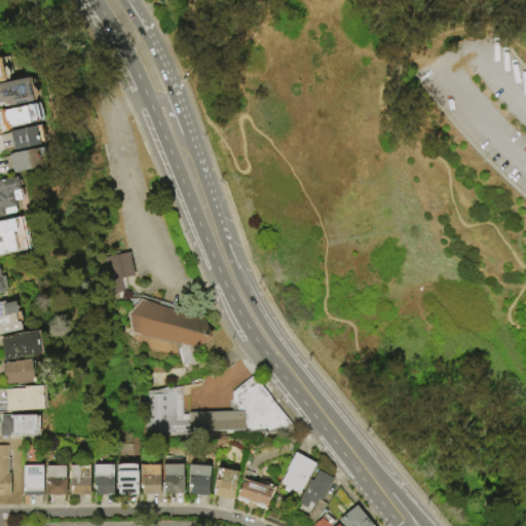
[(0,58),(7,57),(12,78),(2,80),(3,81),(0,81),(0,58)]
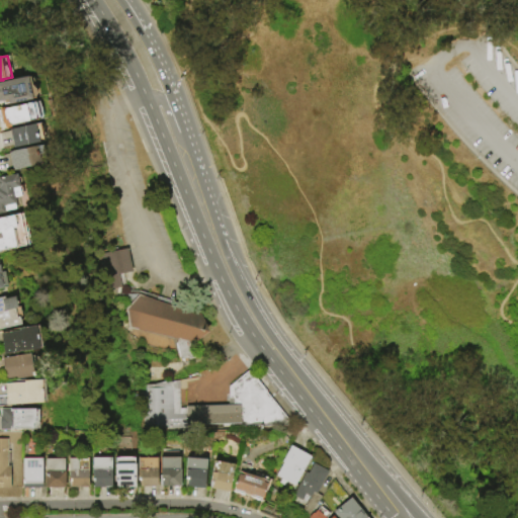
[(0,81),(20,78),(20,75),(26,74),(26,76),(29,76),(30,82),(31,86),(33,87),(34,89),(35,91),(34,95),(34,97),(31,98),(3,105),(2,100),(0,100),(0,81)]
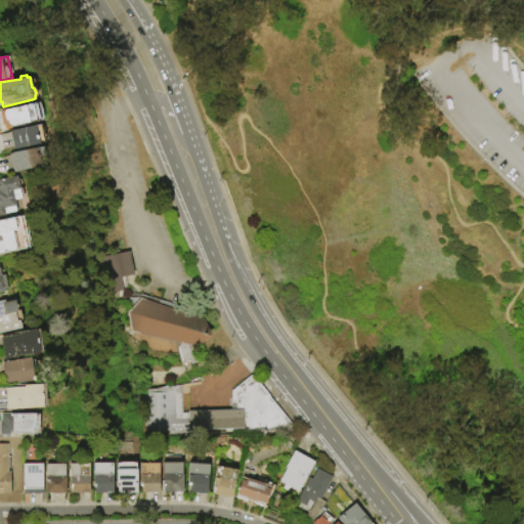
[(0,115),(0,108),(4,108),(4,110),(35,103),(34,101),(48,99),(51,119),(10,127),(10,128),(5,129),(5,125),(2,125),(0,115)]
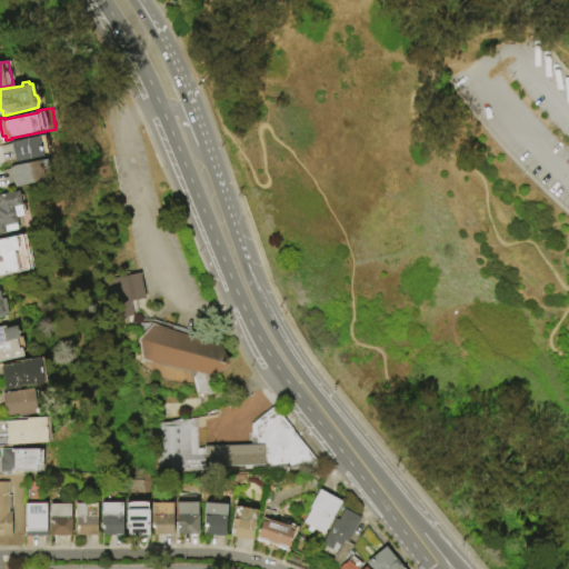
[(8,141),(42,135),(47,155),(40,156),(41,157),(12,162),(8,141)]
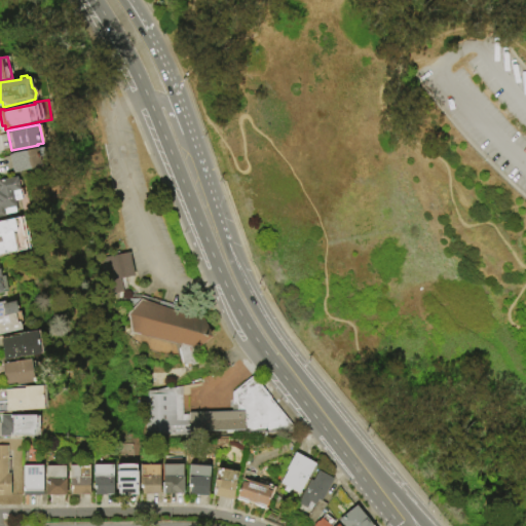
[(12,173),(8,153),(40,147),(42,156),(36,157),(38,167),(12,173)]
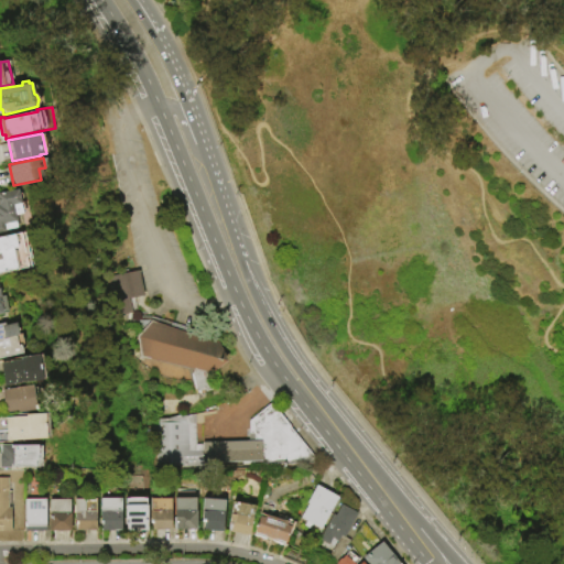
[(0,231),(0,193),(18,190),(22,214),(15,216),(17,221),(3,224),(4,231),(0,231)]
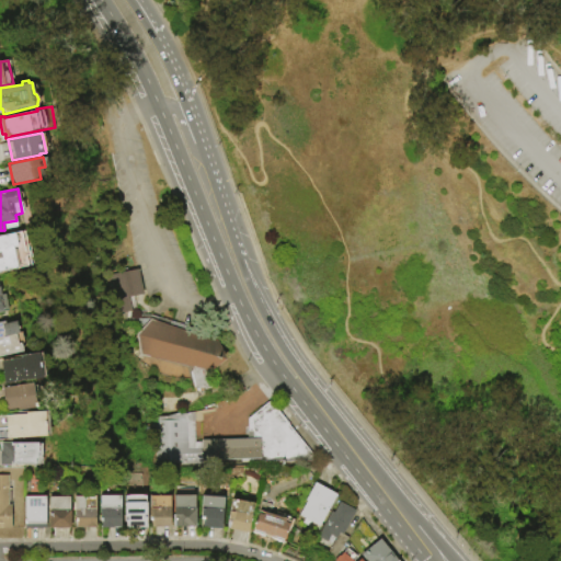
[(0,235),(20,231),(26,265),(0,270),(0,235)]
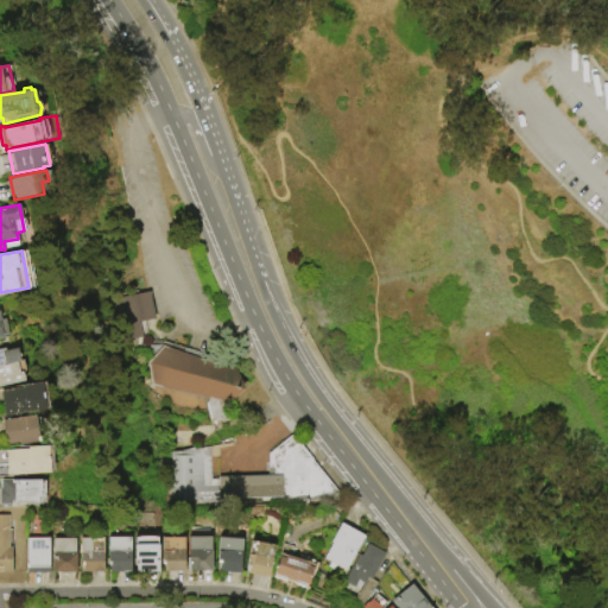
[(114,301),(149,293),(154,321),(144,323),(146,336),(141,337),(141,339),(122,343),(114,301)]
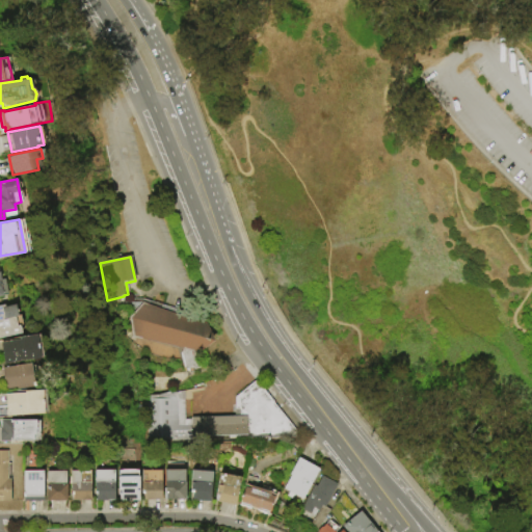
[(131,339),(129,319),(142,303),(142,300),(185,313),(190,312),(196,316),(198,323),(205,324),(213,342),(197,353),(131,339)]
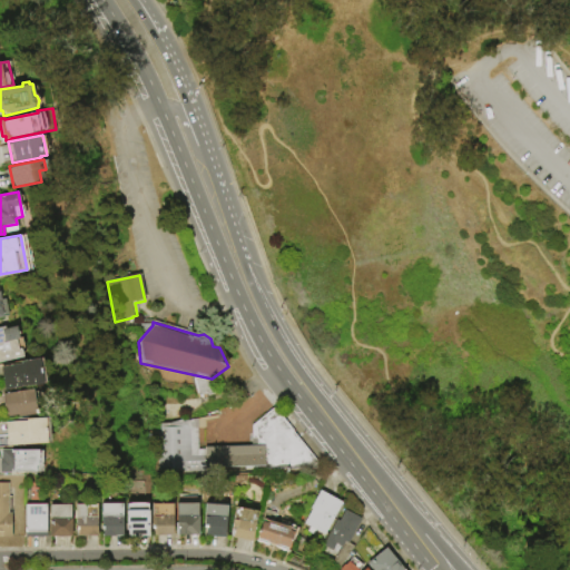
[(22,342),(23,349),(20,349),(22,357),(0,362),(0,326),(3,326),(5,328),(15,326),(16,331),(17,331),(18,337),(21,337),(22,342)]
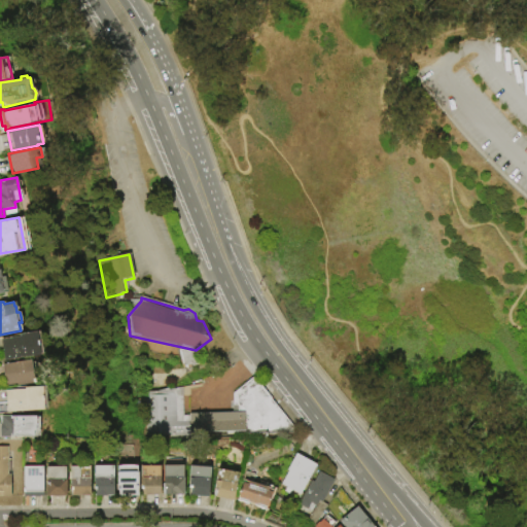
[(3,361),(0,340),(19,337),(19,334),(36,331),(40,355),(3,361)]
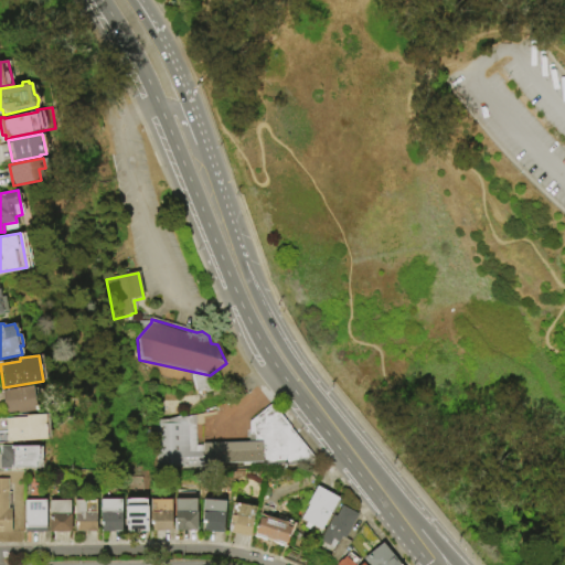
[(2,391),(33,385),(38,409),(19,413),(18,412),(6,414),(2,391)]
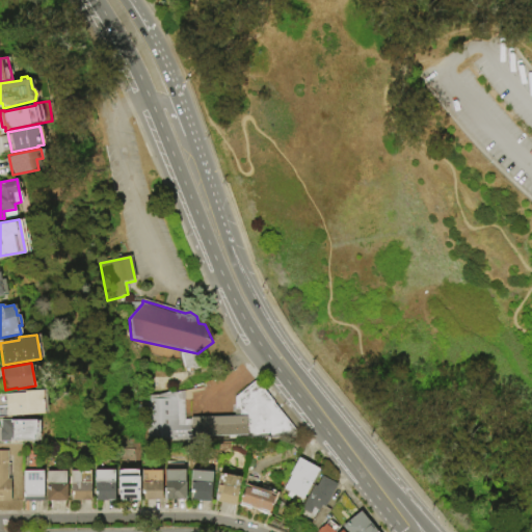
[(148,439),(147,406),(142,406),(142,397),(150,397),(150,396),(159,396),(159,395),(159,393),(169,393),(170,393),(170,395),(179,394),(179,392),(184,392),(185,421),(190,421),(190,419),(239,418),(239,410),(235,410),(235,397),(256,380),(301,439),(240,440),(240,436),(148,439)]
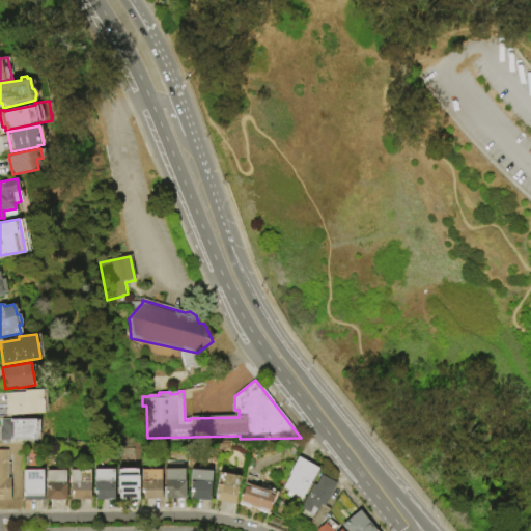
[(6,414),(5,393),(24,391),(24,390),(43,389),(44,412),(6,414)]
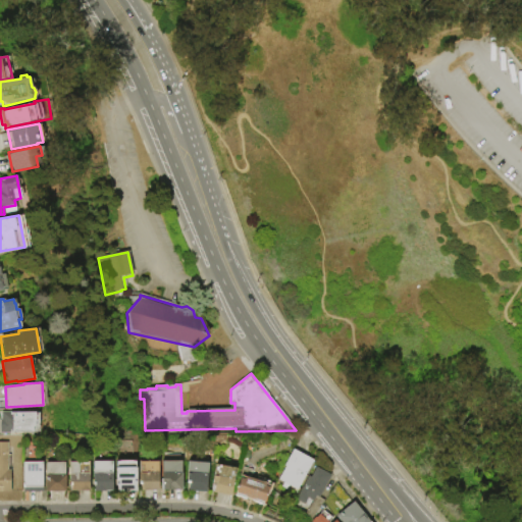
[(31,415),(32,424),(31,425),(31,429),(29,429),(29,434),(8,435),(0,435),(0,414),(7,414),(7,415),(31,415)]
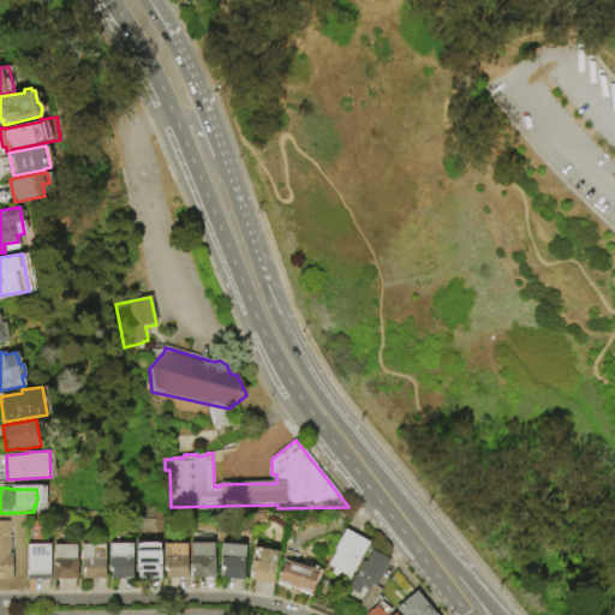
[(11,579),(0,579),(0,520),(7,520),(7,553),(11,553),(11,579)]
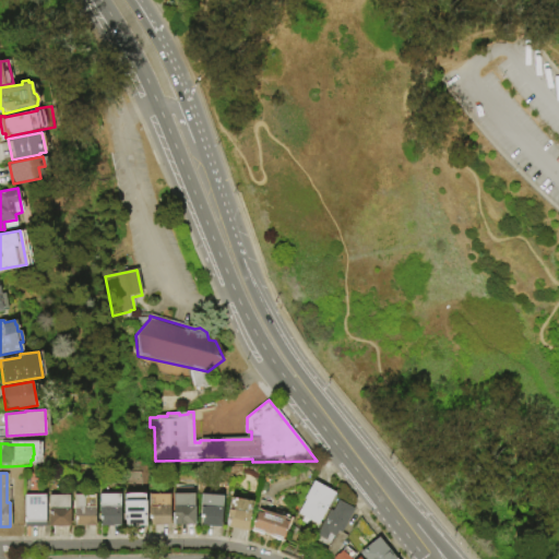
[(318,525),(297,514),(305,500),(302,499),(312,482),(334,494),(318,525)]
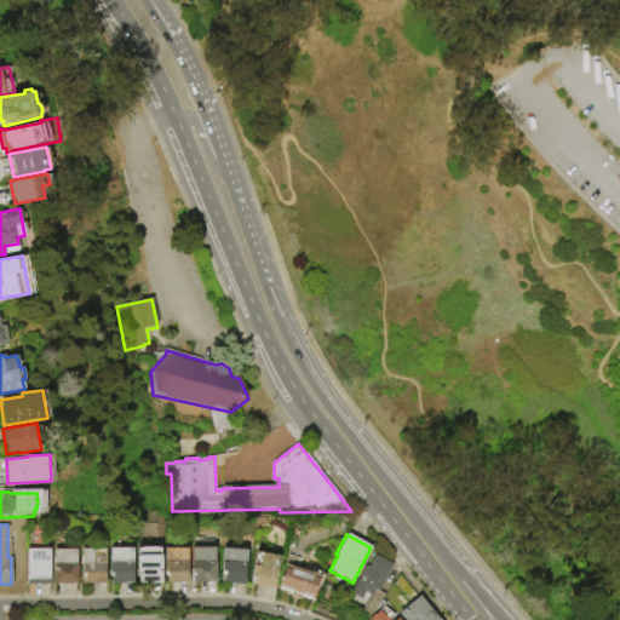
[(131,583),(109,583),(109,549),(131,547),(131,583)]
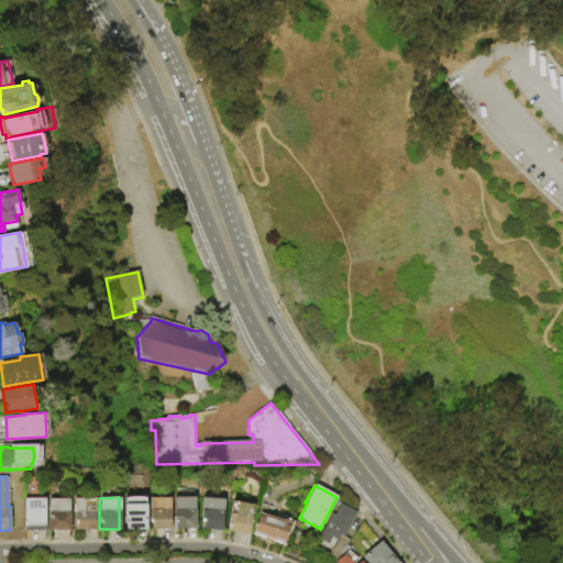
[(145,529),(124,529),(124,523),(122,523),(122,505),(123,505),(123,497),(144,497),(144,504),(145,504),(145,529)]
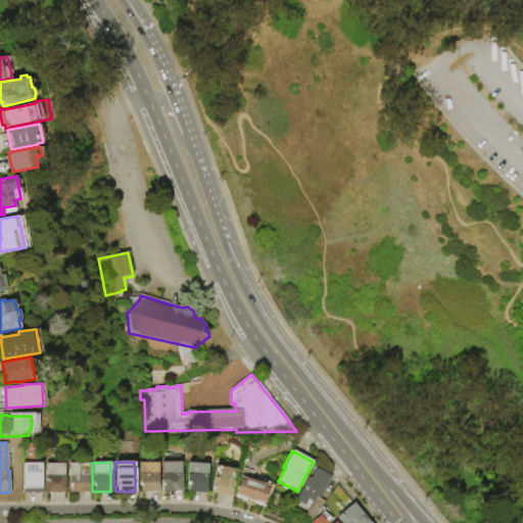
[(157,490),(139,491),(139,485),(138,485),(138,462),(157,462),(157,490)]
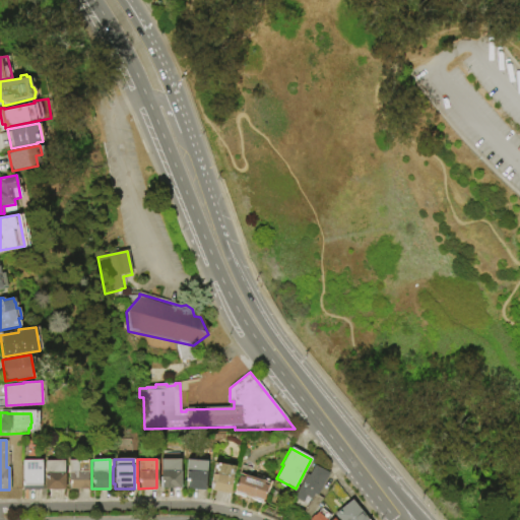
[(179,459),(179,471),(180,471),(180,489),(161,489),(161,483),(160,483),(159,459),(179,459)]
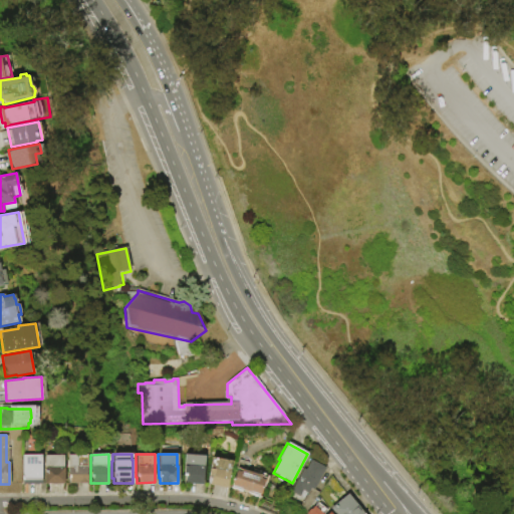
[(201,484),(184,483),(185,476),(182,476),(184,454),(204,456),(201,484)]
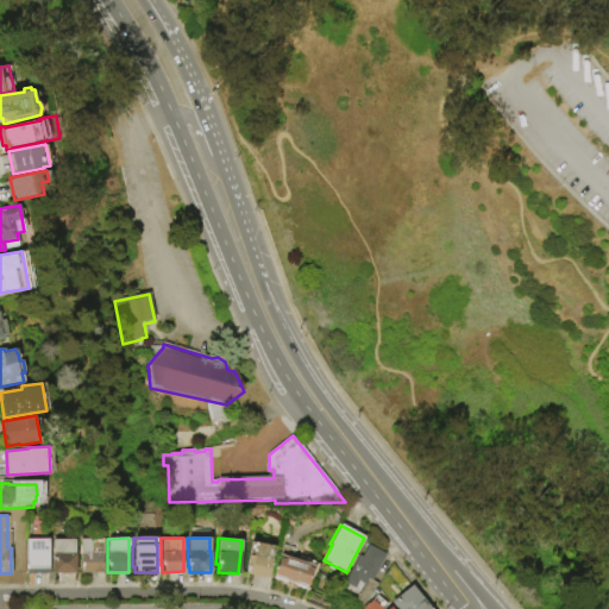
[(25,573),(25,539),(48,539),(48,573),(25,573)]
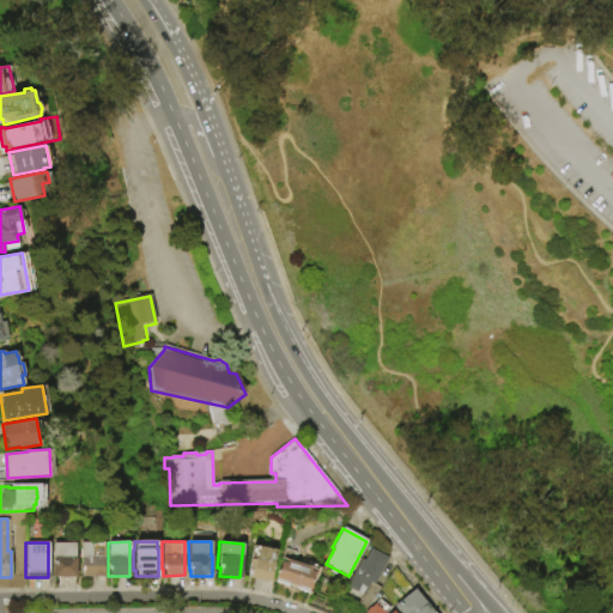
[(53,542),(74,542),(74,558),(76,558),(76,577),(52,577),(52,558),(53,558),(53,542)]
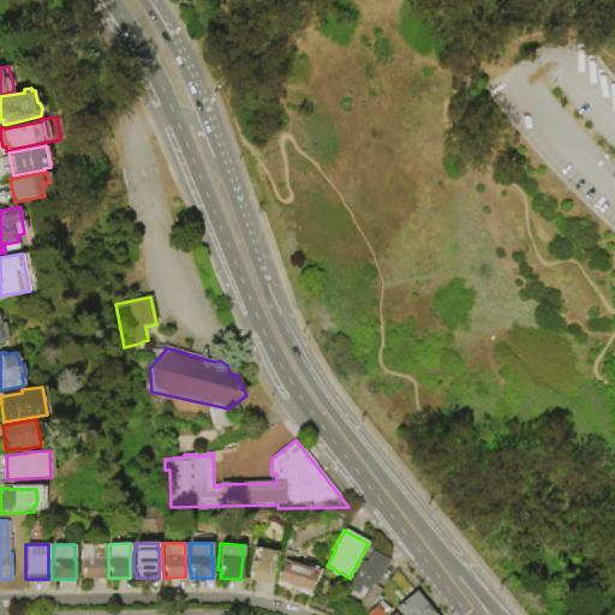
[(81,572),(79,544),(102,544),(102,557),(103,557),(103,578),(82,578),(82,572),(81,572)]
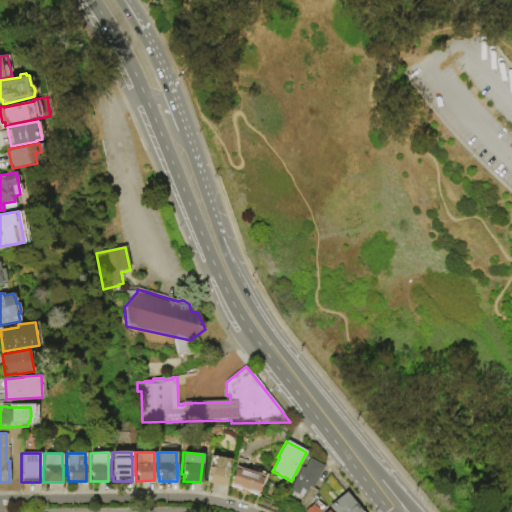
[(224,486),(207,482),(208,477),(205,476),(210,454),(230,459),(224,486)]
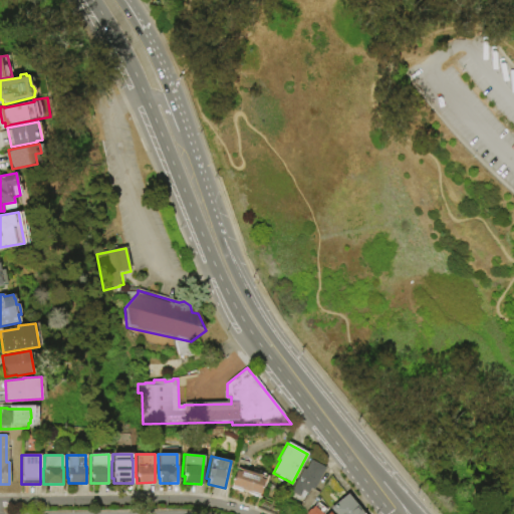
[(230,487),(230,485),(229,485),(234,471),(238,459),(247,463),(245,471),(264,477),(257,496),(230,487)]
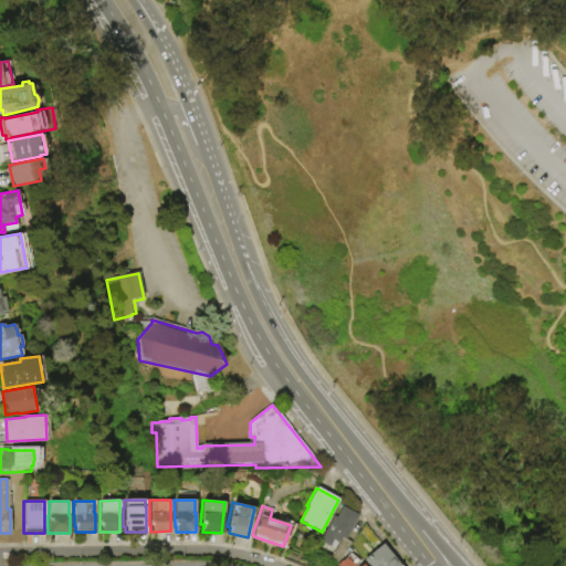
[(334,516),(336,517),(342,507),(358,516),(346,540),(341,537),(337,543),(333,541),(329,548),(320,543),(334,516)]
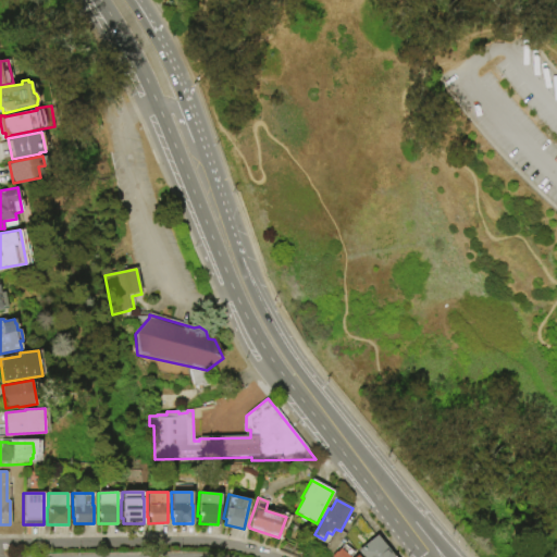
[(362,556),(357,549),(375,534),(393,556),(362,556)]
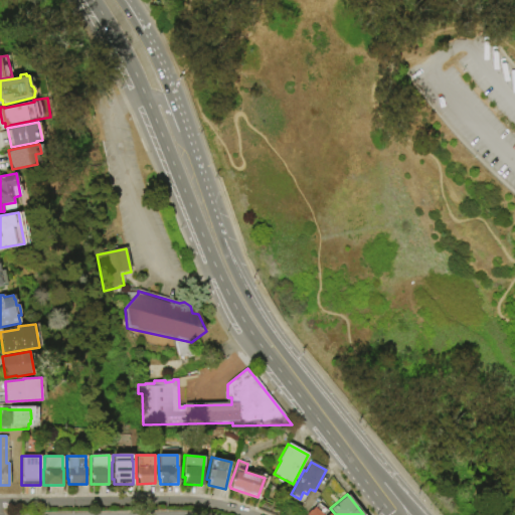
[(328,514),(327,513),(324,514),(322,514),(314,506),(305,514),(328,514)]
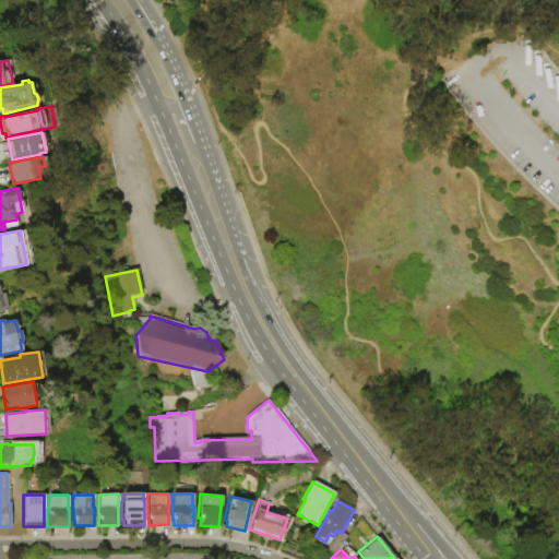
All buildings are outlined.
